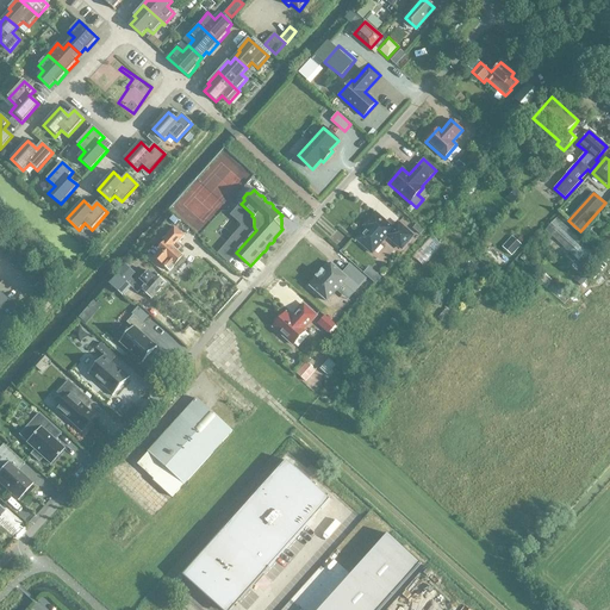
[(393,229),(375,213),(367,223),(369,225),(358,240),(372,253),(387,236),(402,249),(414,236),(398,223),(393,229)]
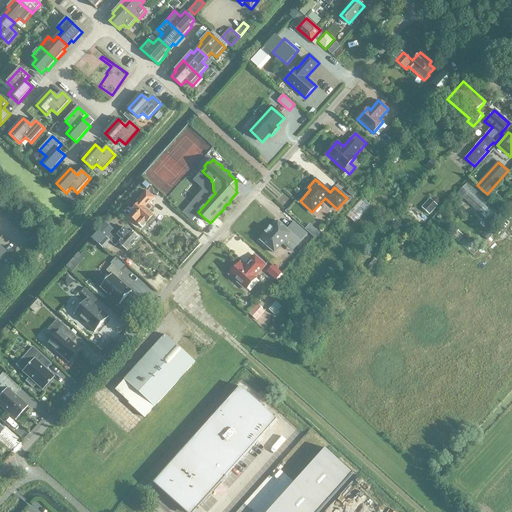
[(497,205),(495,208),(468,183),(458,193),(490,223),(500,213),(496,210),(499,207),(497,205)]
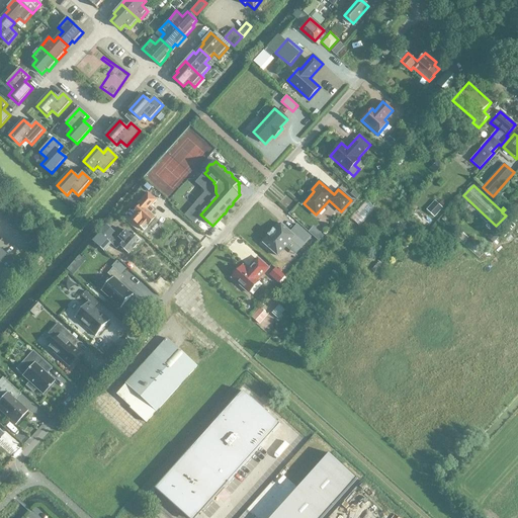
[(149,226),(155,219),(147,210),(156,200),(148,193),(138,204),(140,205),(135,211),(136,212),(131,219),(138,226),(142,221),(149,226)]
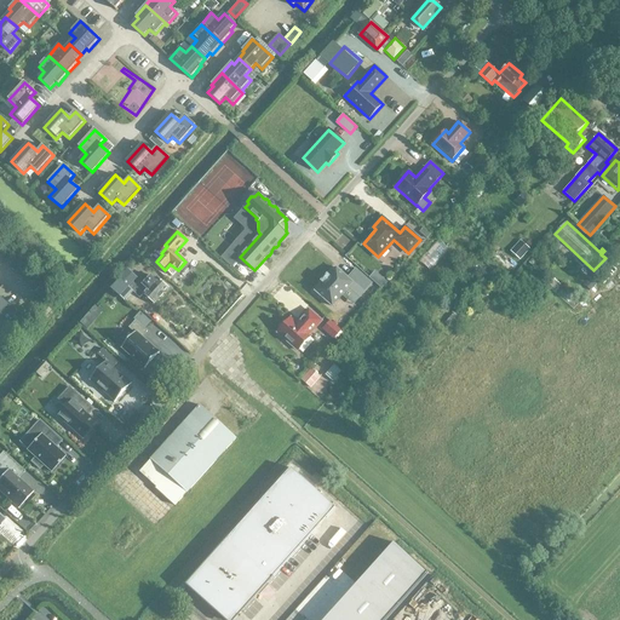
[(430,268),(449,247),(440,239),(420,259),(430,268)]
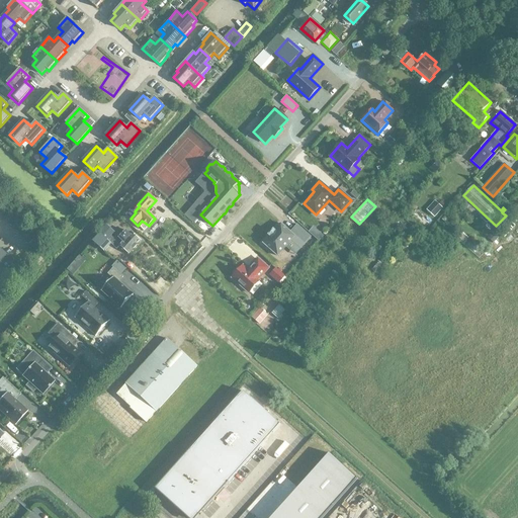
[(300,249),(311,237),(297,225),(290,233),(281,224),(274,231),(273,231),(273,232),(270,235),(269,235),(269,236),(270,236),(263,244),(277,256),(291,241),(300,249)]
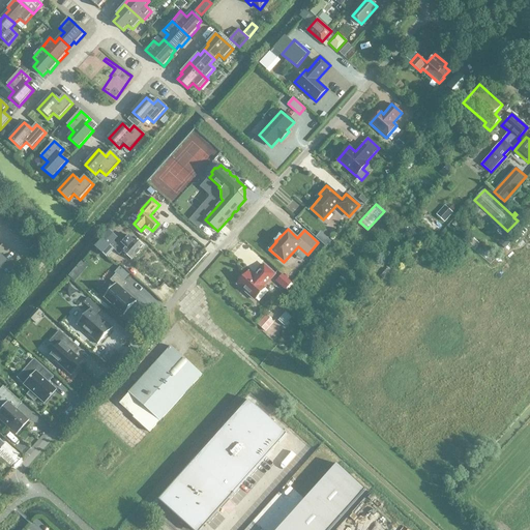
[(321,231),(316,237),(327,246),(332,240),(321,231)]
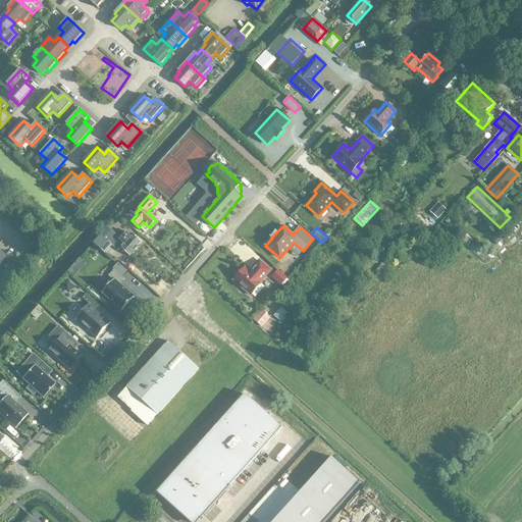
[(118,238),(112,245),(117,251),(120,247),(131,256),(142,244),(133,235),(131,236),(127,232),(120,240),(118,238)]
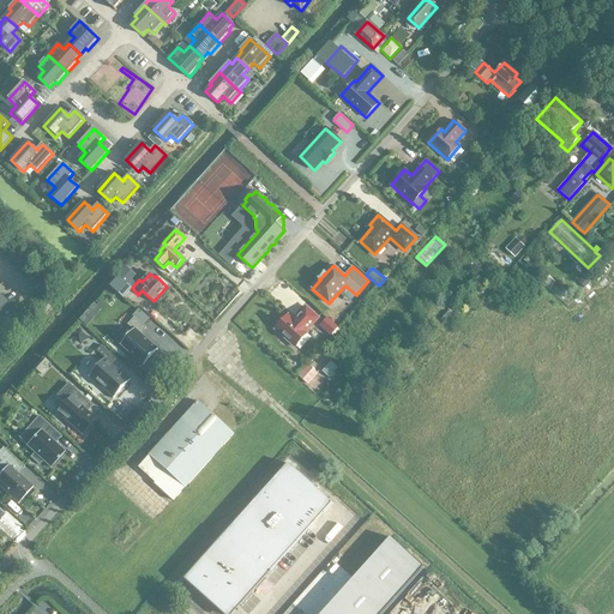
[(0,296),(0,335),(19,314),(0,296)]
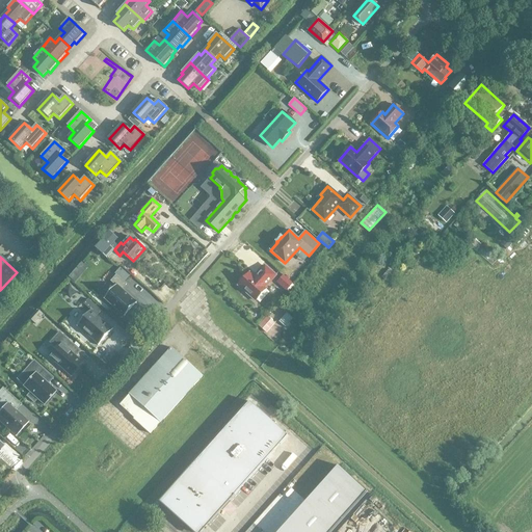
[(265,266),(258,274),(259,275),(256,278),(249,273),(238,285),(256,300),(267,289),(265,287),(275,275),(265,266)]
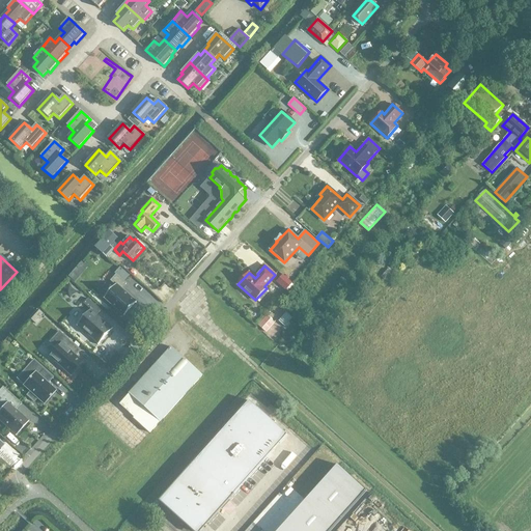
[(387,281),(393,274),(388,270),(382,277),(387,281)]
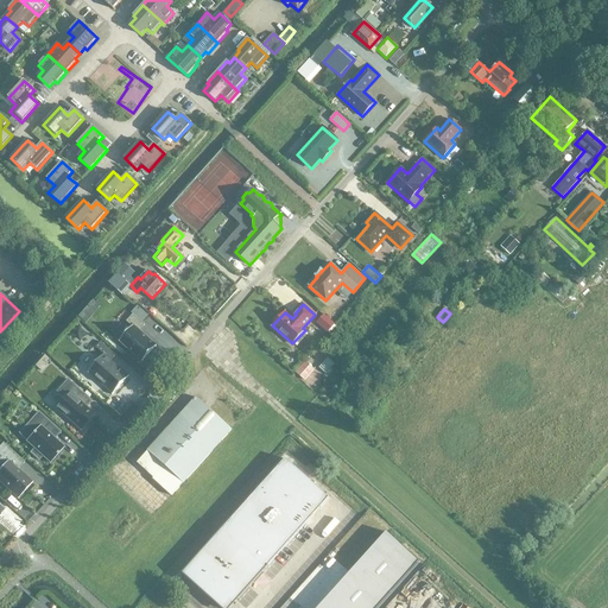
[(86,323),(90,317),(83,311),(80,317),(86,323)]
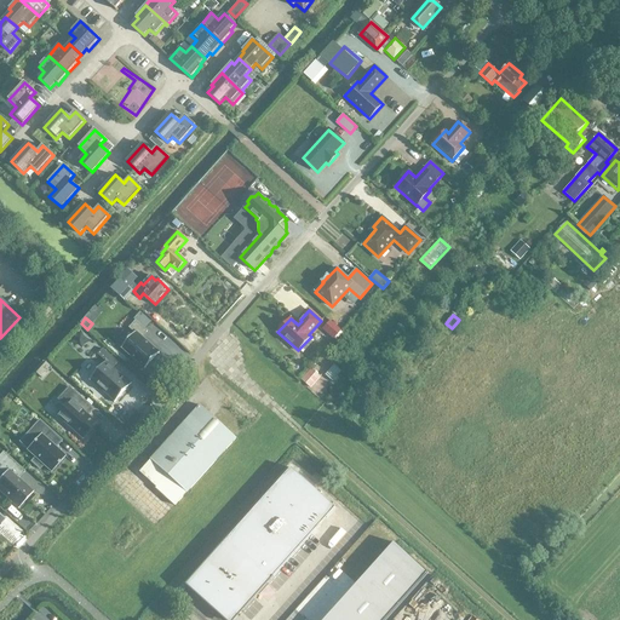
[(332,320),(323,328),(334,338),(343,329),(332,320)]
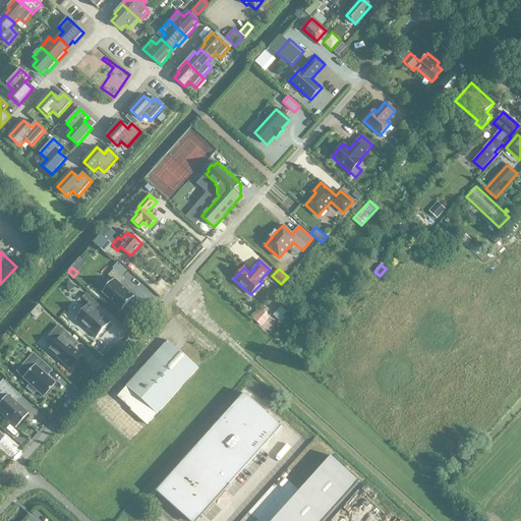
[(119,284),(124,279),(114,270),(108,277),(113,281),(103,292),(122,309),(133,296),(119,284)]
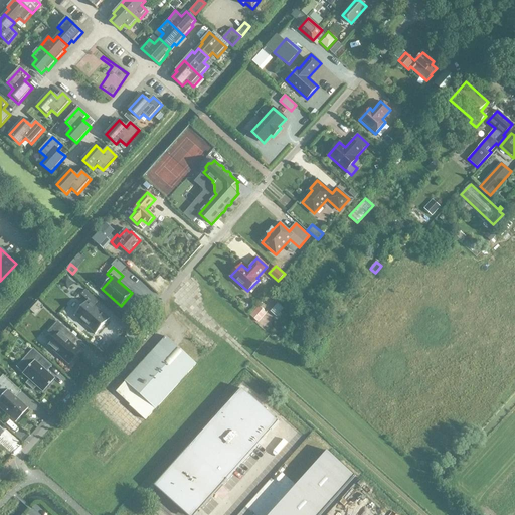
[(109,318),(89,301),(90,300),(89,300),(74,316),(74,317),(75,316),(95,333),(95,334),(95,335),(104,325),(110,318),(109,318)]
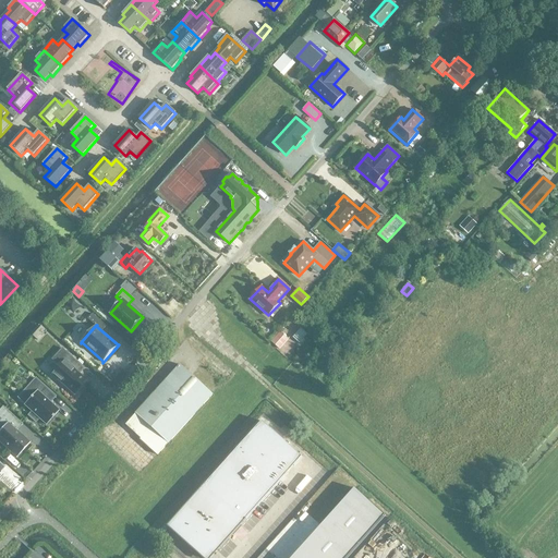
[(273,344),(279,350),(288,340),(281,335),(273,344)]
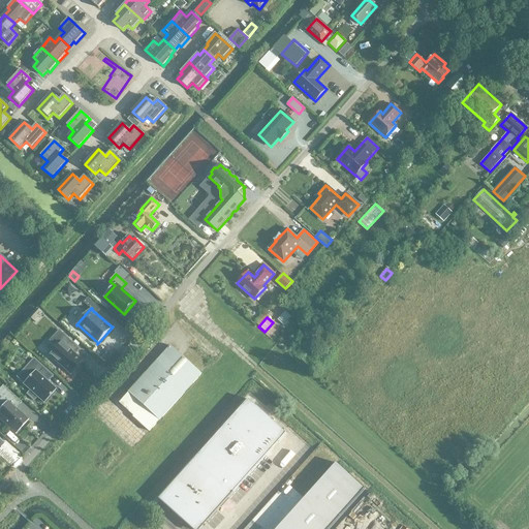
[(59,331),(50,341),(56,346),(49,354),(70,374),(82,361),(75,354),(76,353),(74,352),(79,348),(59,331)]
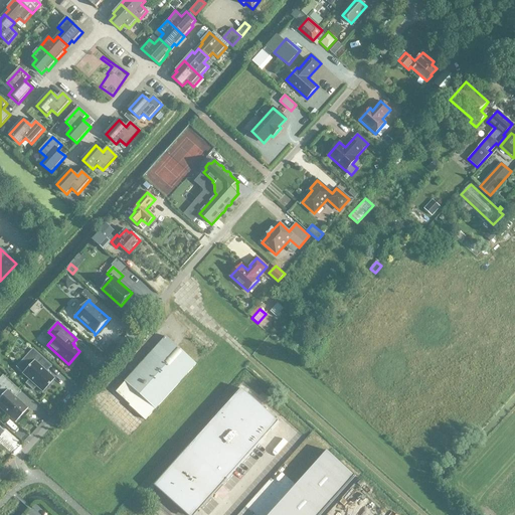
[(147,419),(197,362),(166,335),(116,391),(147,419)]
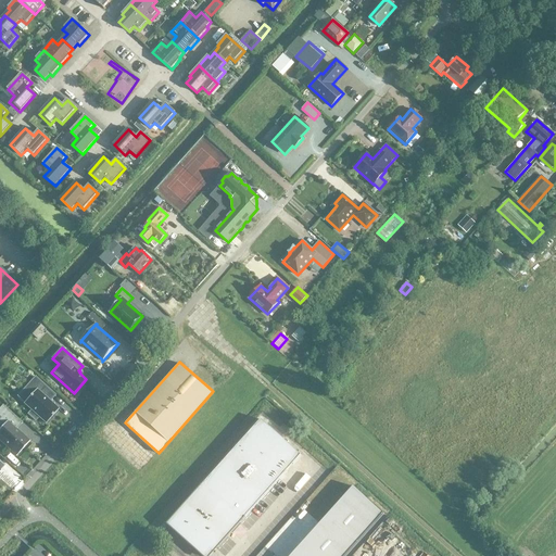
[(54,395),(52,393),(35,378),(25,389),(32,395),(24,404),(32,411),(28,415),(35,421),(39,417),(46,424),(59,409),(49,401),(50,400),(48,399),(52,394),(54,396),(54,395)]
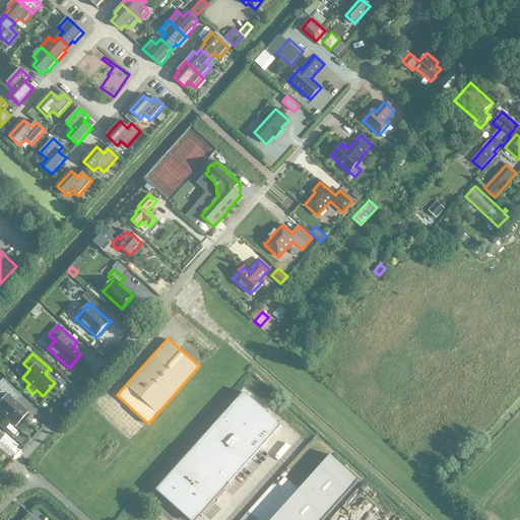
[(27,412),(15,402),(21,395),(2,379),(0,381),(0,397),(2,399),(0,401),(0,411),(15,426),(14,427),(15,427),(27,412)]
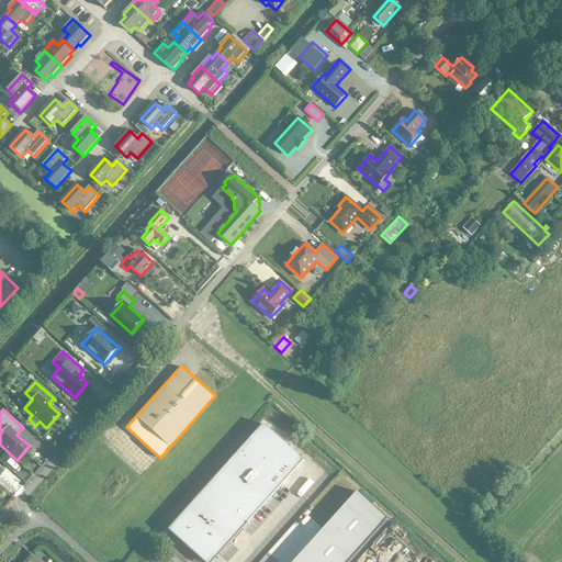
[(248,524),(304,461),(265,425),(209,487),(208,487),(169,530),(193,553),(195,551),(206,561),(211,561),(218,553),(221,555),(248,524)]
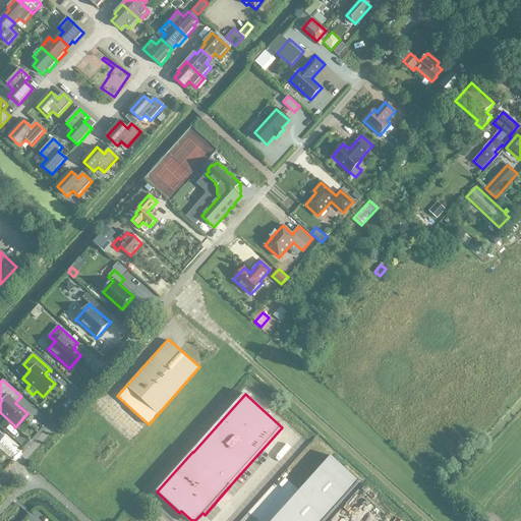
[(331,455),(272,520),(324,520),(360,480),(331,455)]
